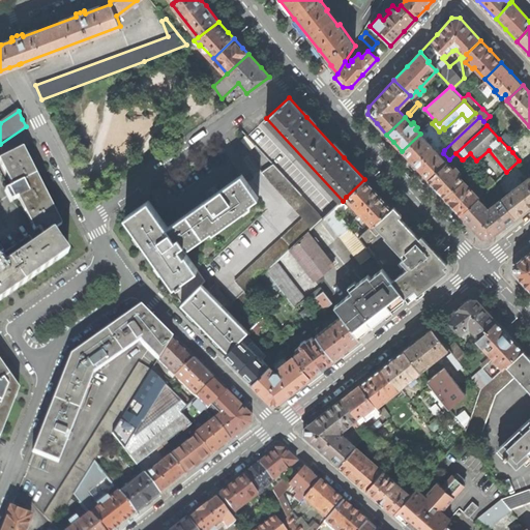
[(440,156),(420,134),(402,151),(414,164),(429,179),(446,163),(440,156)]
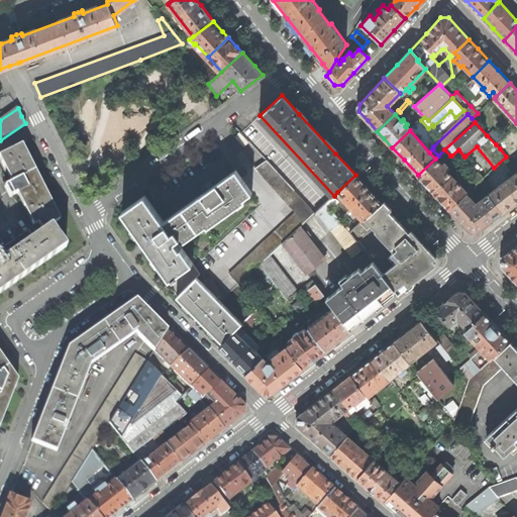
[(496,134),(493,130),(487,135),(496,144),(506,136),(501,130),(496,134)]
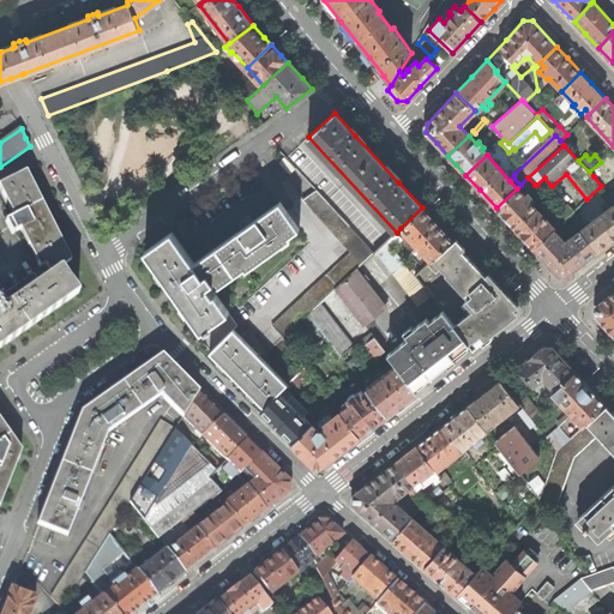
[(284,157),(280,162),(289,174),(295,169),(284,157)]
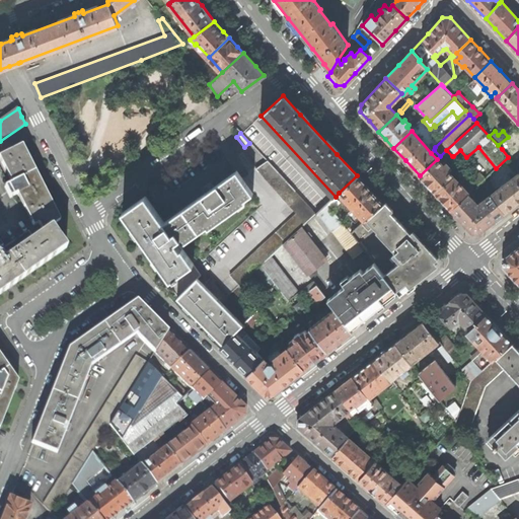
[(22,145),(0,155),(0,160),(12,182),(8,184),(4,187),(10,198),(17,194),(33,226),(39,224),(43,232),(51,226),(60,220),(46,192),(40,179),(35,171),(22,145)]
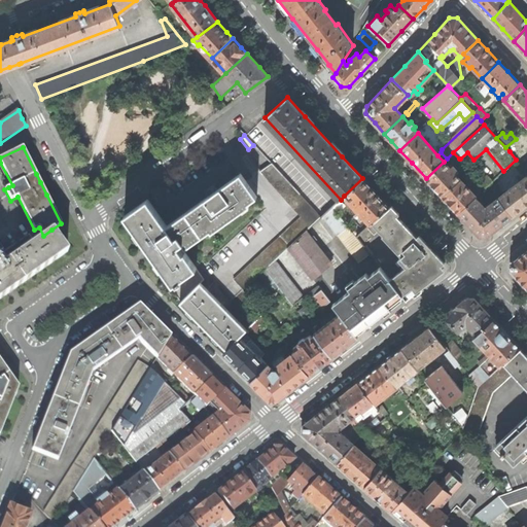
[(441,152),(437,155),(444,162),(447,159),(441,152)]
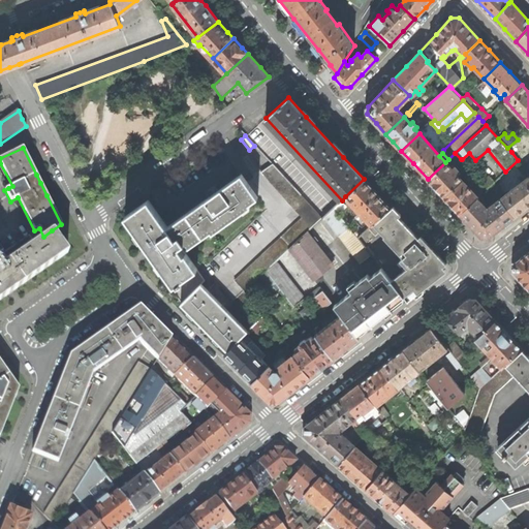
[(452,168),(445,162),(428,179),(435,187),(444,197),(462,180),(457,175),(460,173),(454,166),(452,168)]
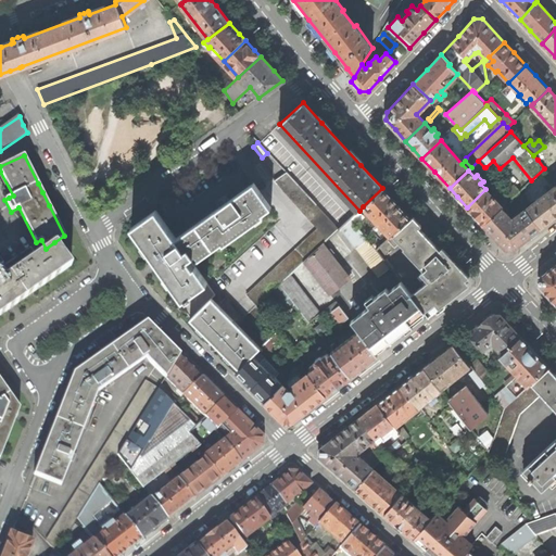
[(287,172),(274,180),(318,228),(247,294),(256,305),(279,285),(290,275),(304,262),(324,243),(339,229),(287,172)]
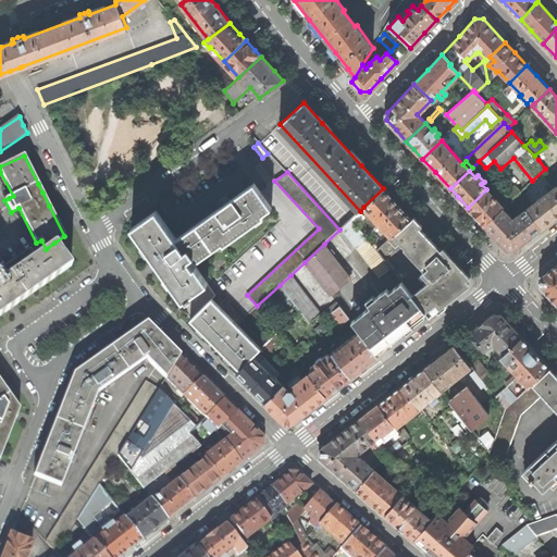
[(263,214),(271,208),(260,192),(255,184),(230,201),(226,196),(218,202),(221,208),(206,219),(176,239),(156,210),(132,227),(157,262),(184,300),(208,283),(197,267),(195,268),(189,260),(195,256),(198,261),(227,239),(230,242),(264,215),(263,214)]
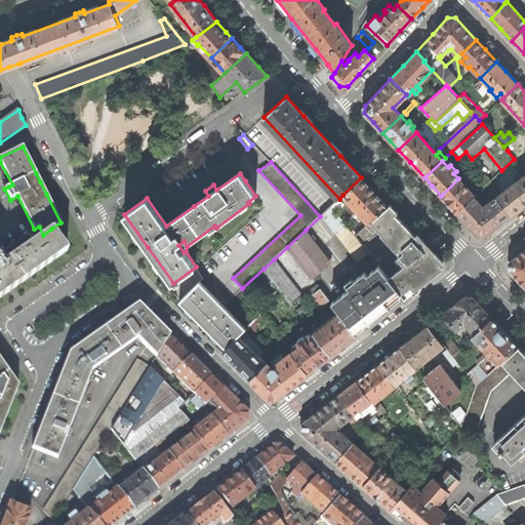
[(484,187),(491,180),(486,174),(479,182),(484,187)]
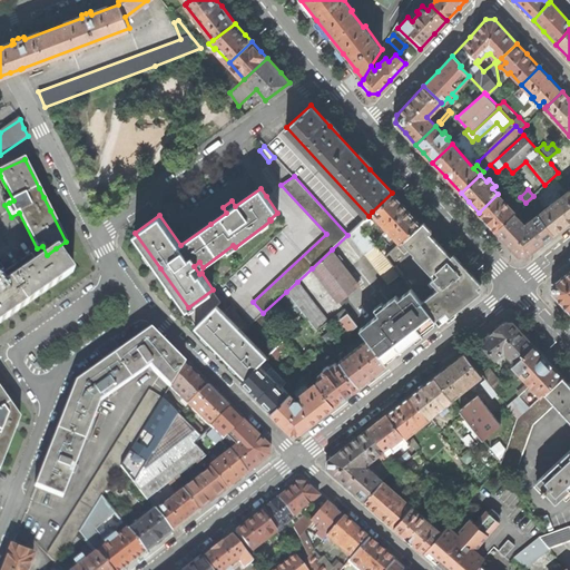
[(569,189),(539,215),(554,234),(569,222),(569,189)]
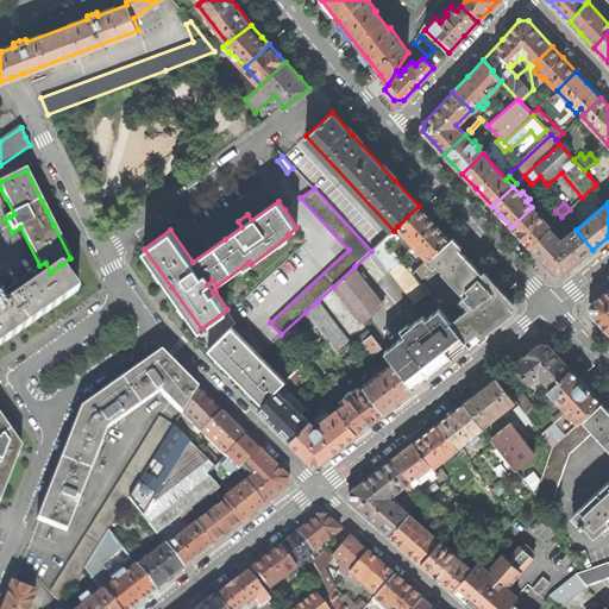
[(428,259),(433,255),(450,239),(433,221),(419,206),(397,226),(428,259)]
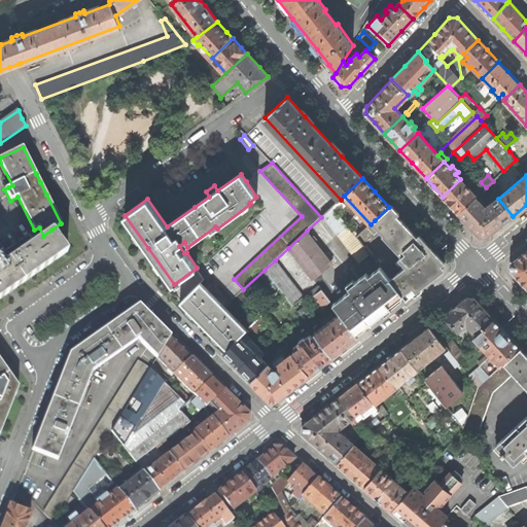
[(477,197),(460,179),(443,197),(450,204),(458,213),(476,198),(477,197)]
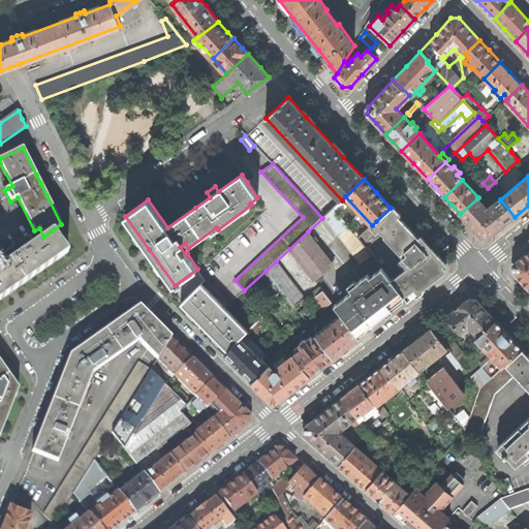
[(500,228),(515,217),(500,199),(488,209),(477,198),(460,214),(481,237),(489,238),(500,228)]
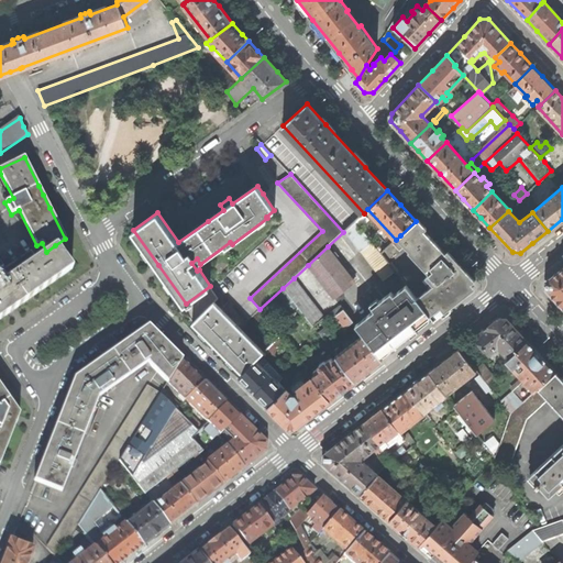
[(363,213),(356,220),(361,227),(368,220),(363,213)]
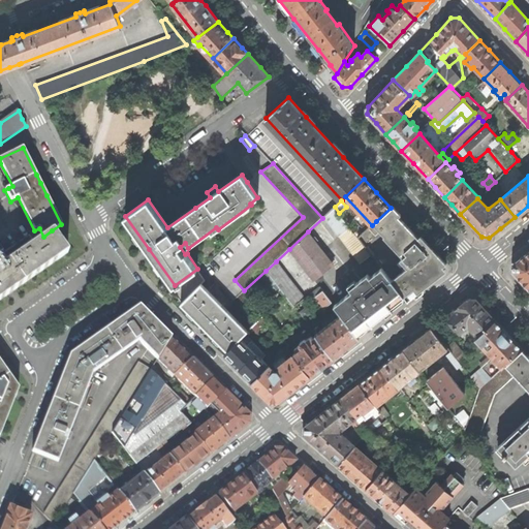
[(323,217),(338,237),(349,227),(334,208),(323,217)]
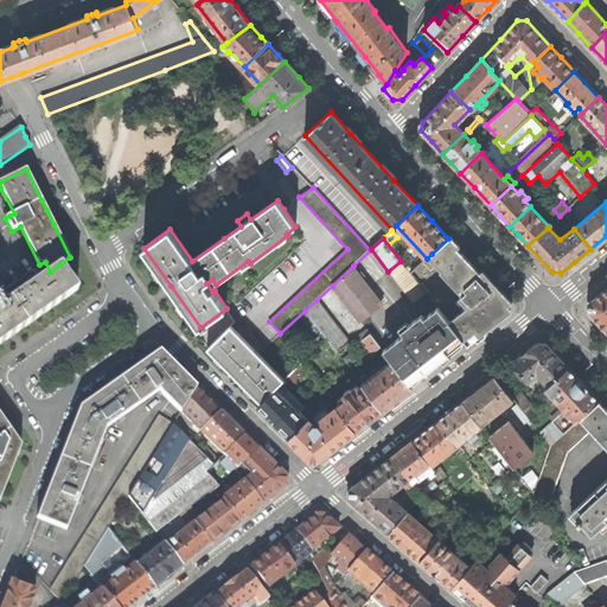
[(467,307),(449,321),(464,340),(467,345),(509,313),(510,304),(485,278),(448,238),(432,254),(446,270),(446,272),(462,291),(465,288),(467,291),(460,299),(467,307)]
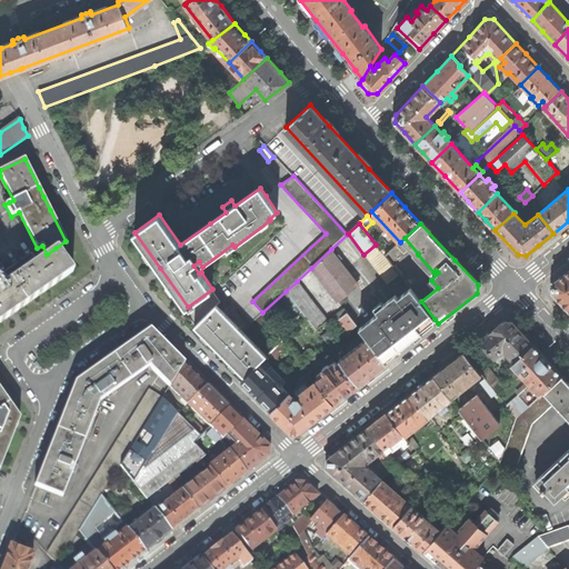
[(387,285),(399,275),(376,245),(363,255),(387,285)]
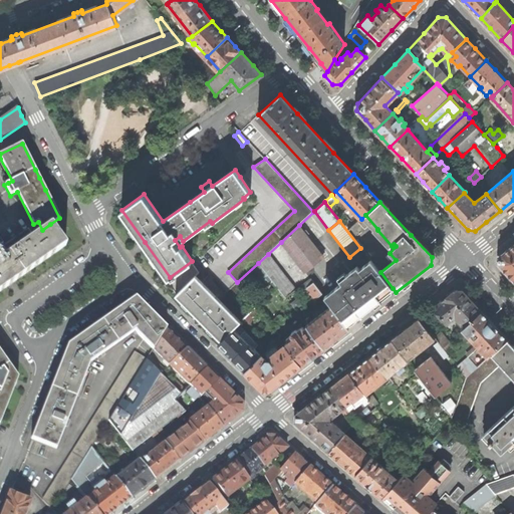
[(65,246),(50,224),(42,230),(8,254),(23,275),(65,246)]
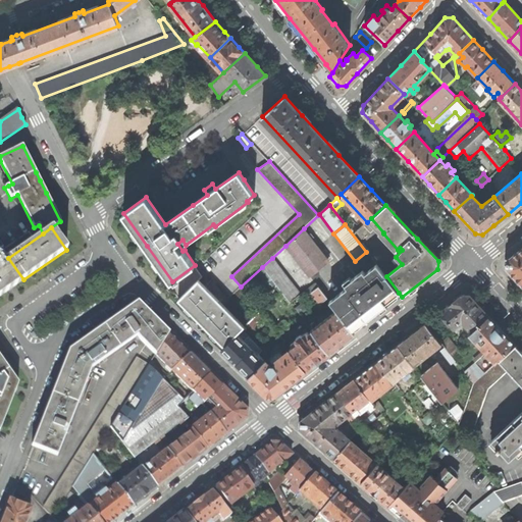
[(310,276),(329,261),(304,228),(285,246),(310,276)]
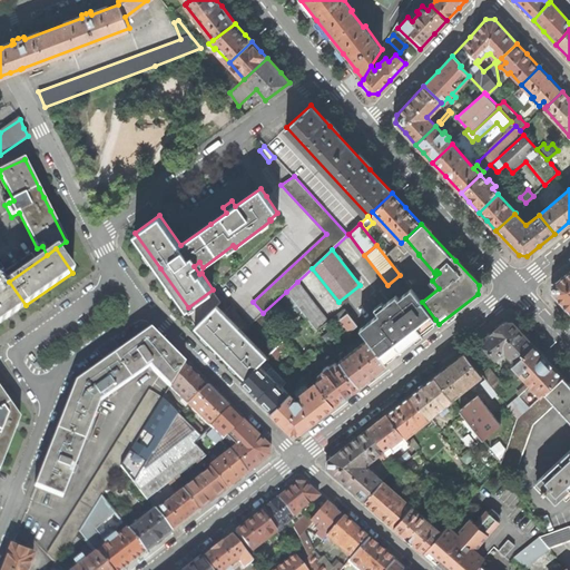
[(553,292),(569,310),(569,271),(569,272),(553,284),(553,292)]
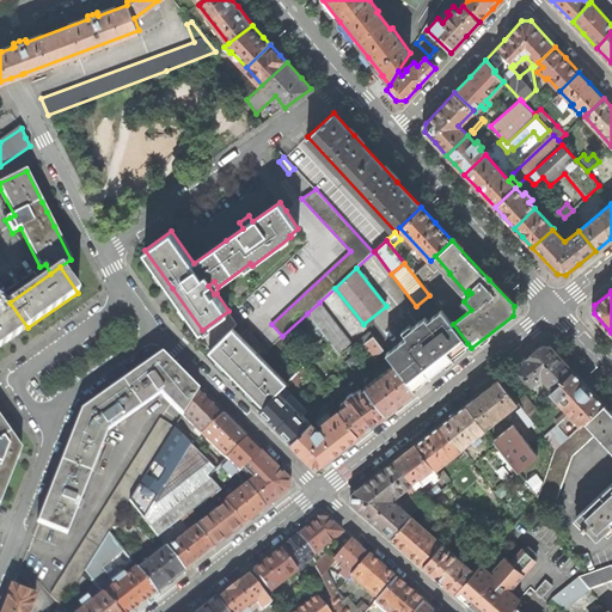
[(18,335),(28,328),(10,303),(2,307),(0,304),(0,347),(8,341),(14,337),(18,335)]
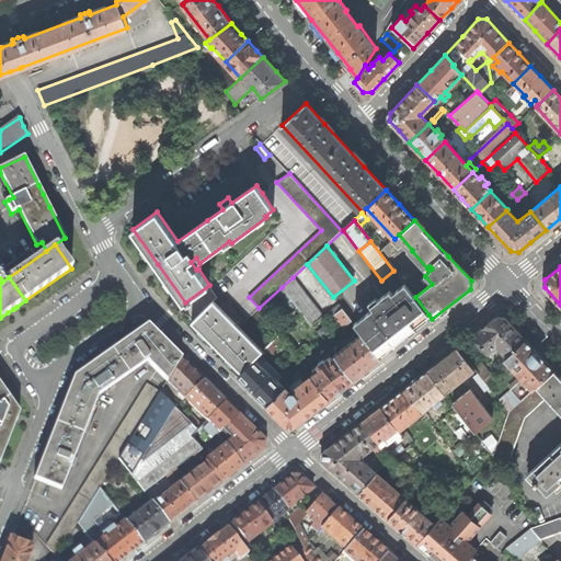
[(311,324),(322,316),(293,277),(282,287),(304,315),(311,324)]
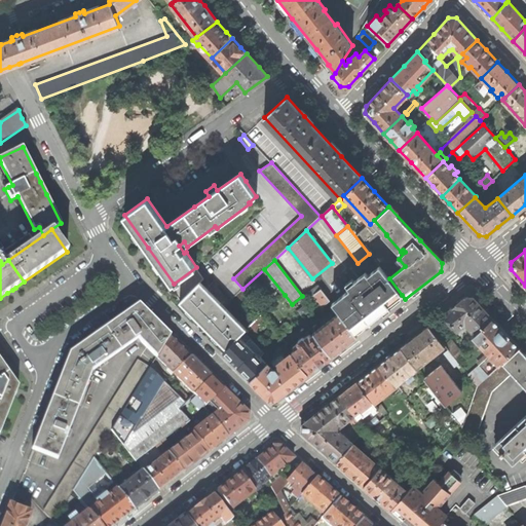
[(332,303),(339,313),(353,332),(375,315),(402,295),(389,278),(379,266),(368,275),(366,272),(347,287),(350,290),(332,303)]
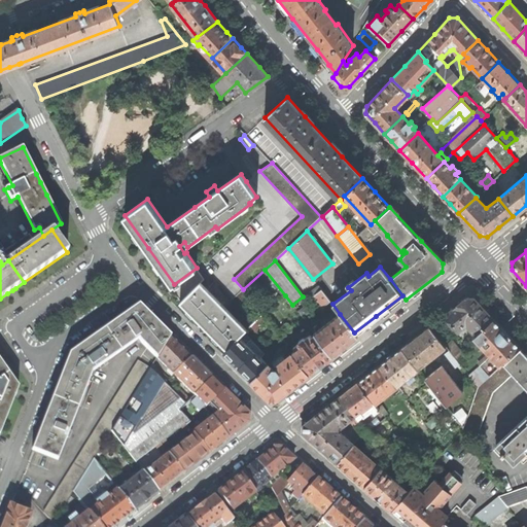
[(205,279),(197,268),(174,284),(171,286),(181,302),(201,282),(205,279)]
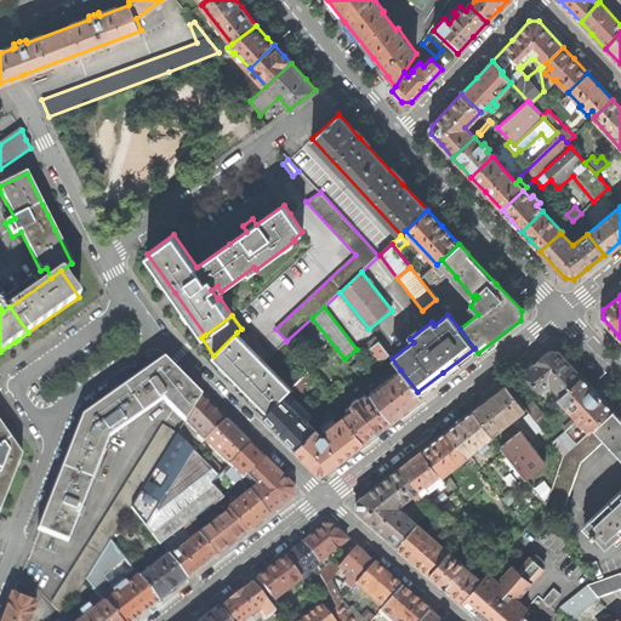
[(291,389),(237,332),(214,355),(212,357),(241,386),(267,412),(284,397),(291,389)]
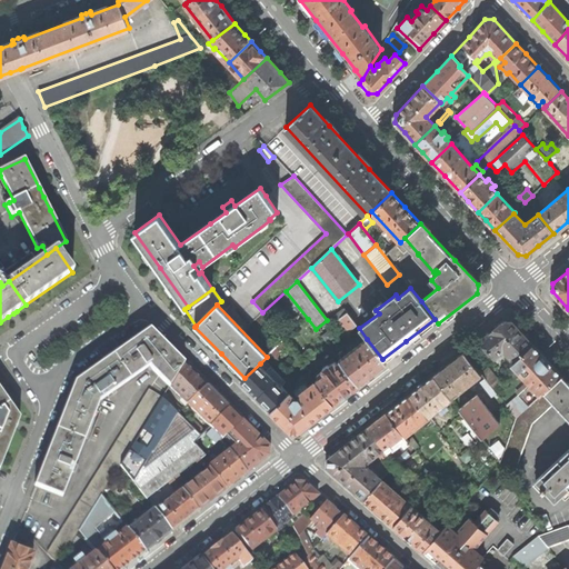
[(347,312),(339,319),(349,331),(357,326),(347,312)]
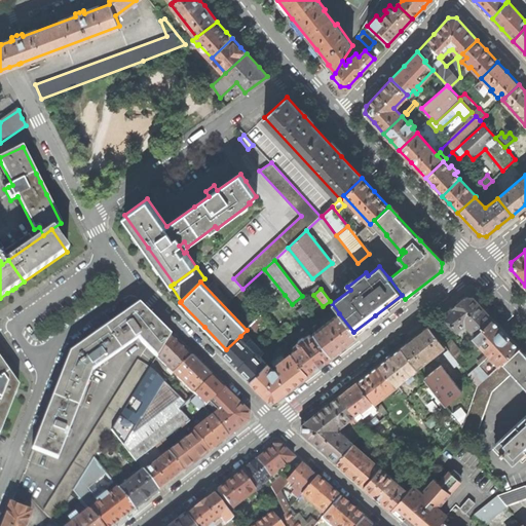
[(465,324),(476,335),(492,318),(474,298),(465,297),(453,307),(444,314),(456,331),(465,324)]
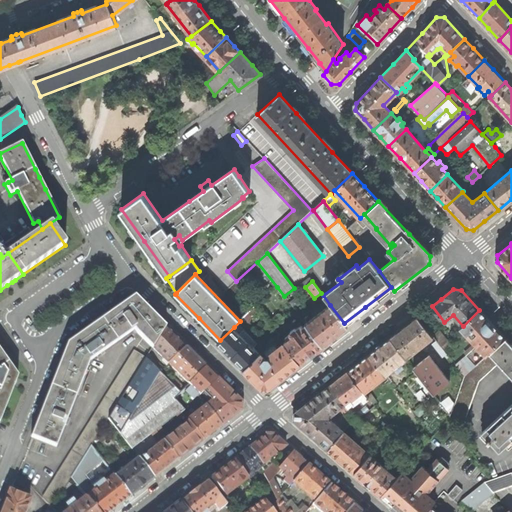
[(137,332),(153,348),(166,327),(135,296),(117,308),(102,319),(117,340),(134,328),(137,332)]
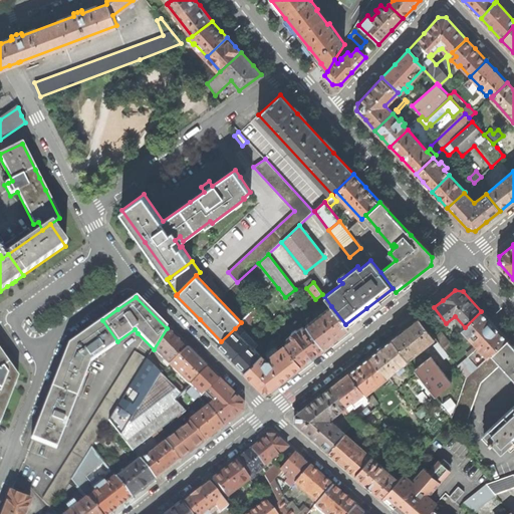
[(306,325),(308,327),(324,347),(336,338),(349,328),(345,324),(331,306),(306,325)]
